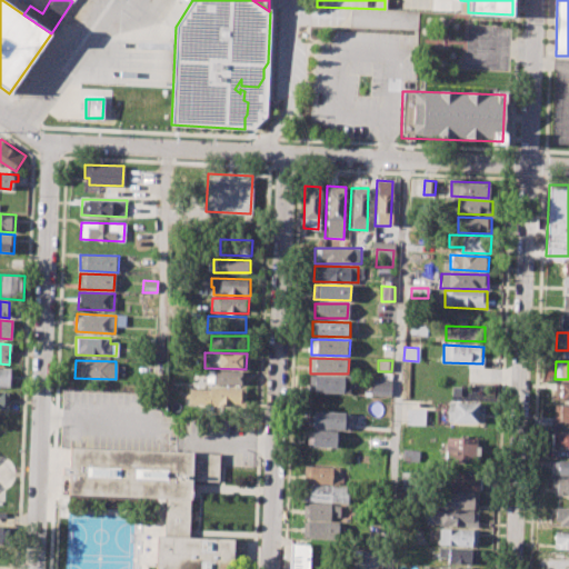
[(0,368),(10,369),(9,387),(0,386),(0,368)]
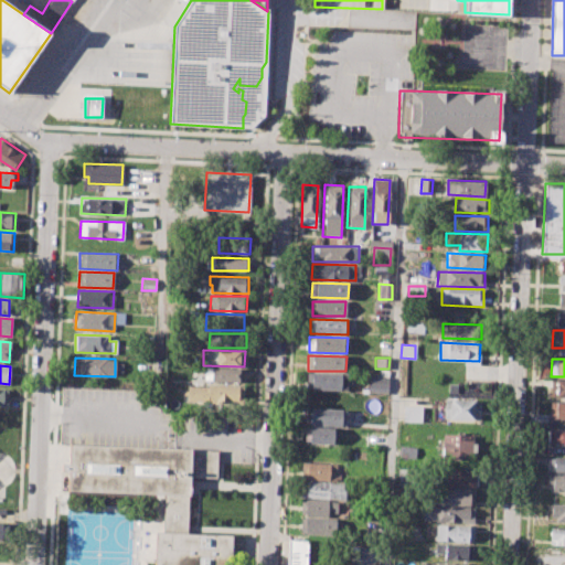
[(203,369),(244,370),(244,383),(203,383),(203,369)]
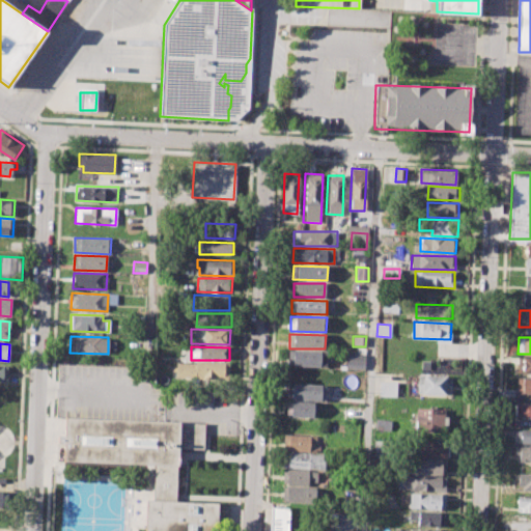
[(289,351),(326,352),(326,367),(288,366),(289,351)]
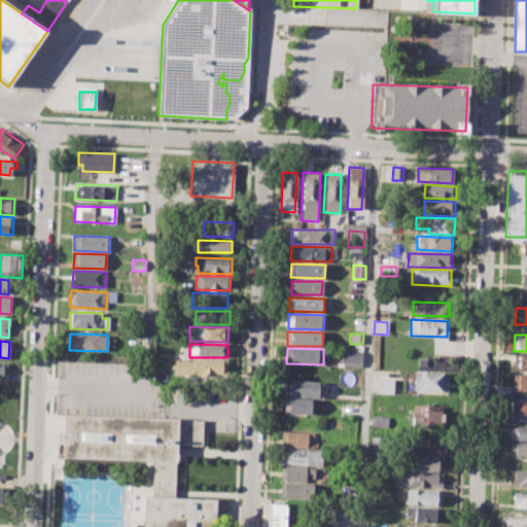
[(344,350),(362,351),(361,367),(343,366),(344,350)]
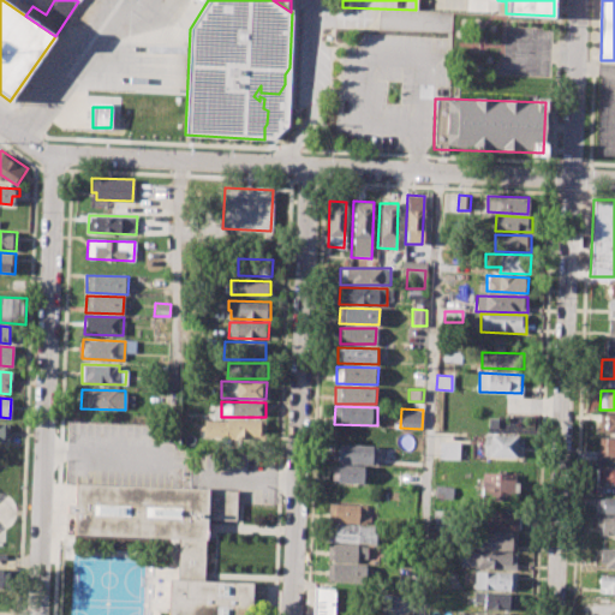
[(599,413),(614,413),(614,433),(598,433),(599,413)]
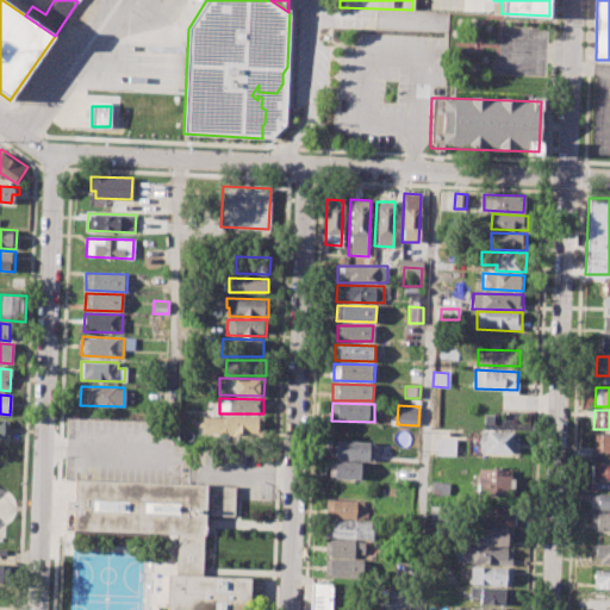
[(201,416),(263,417),(263,436),(201,435),(201,416)]
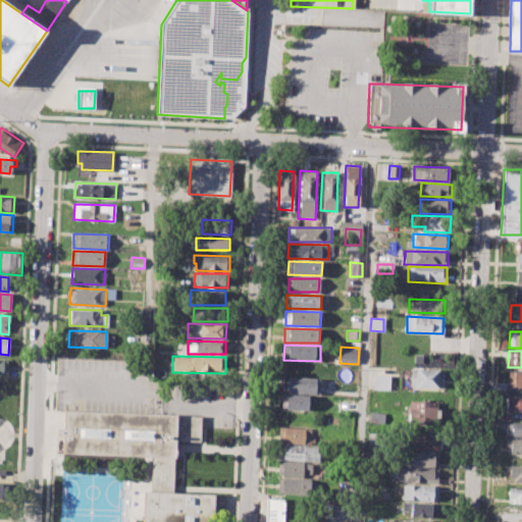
[(411,369),(444,370),(444,388),(410,386),(411,369)]
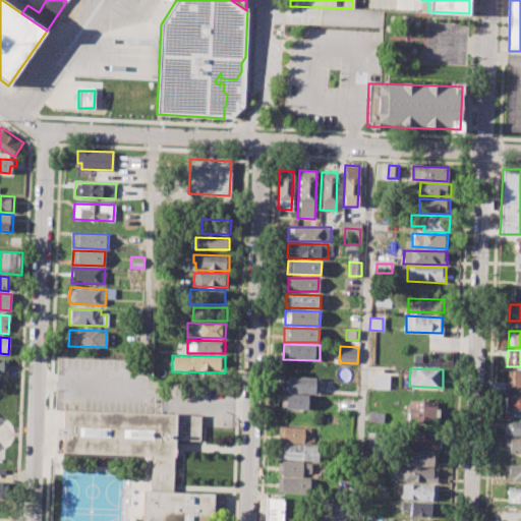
[(508,371),(520,371),(520,387),(507,387),(508,371)]
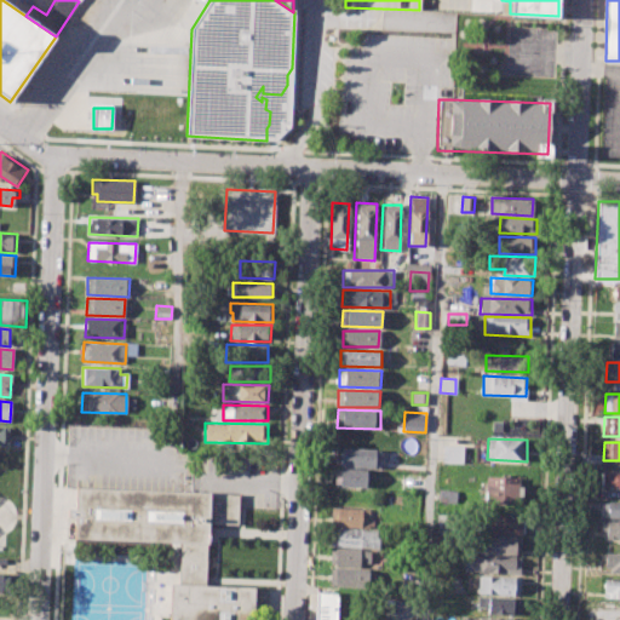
[(442,446),(463,447),(461,465),(441,464),(442,446)]
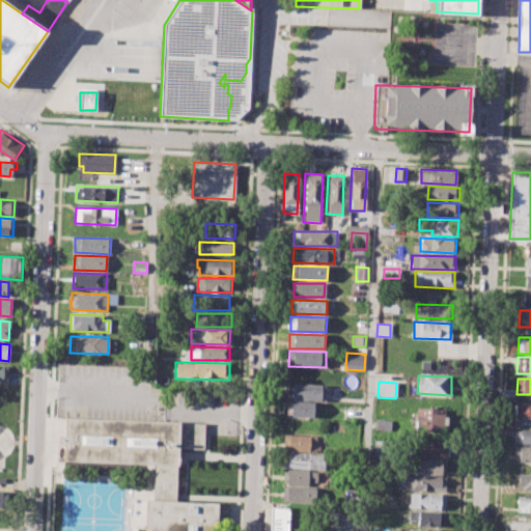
[(286,385),(323,385),(323,401),(286,400),(286,385)]
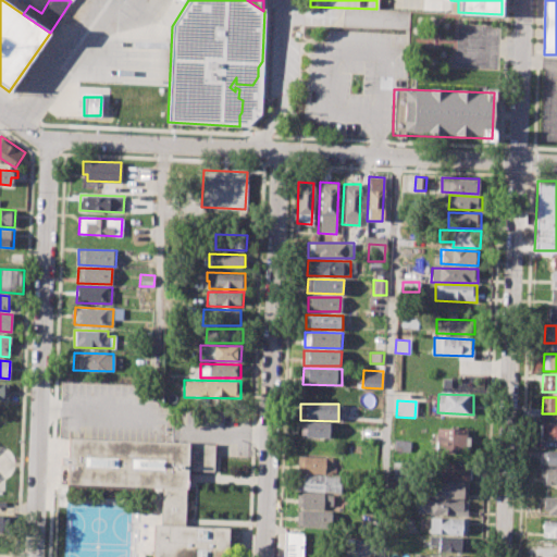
[(300,422),(331,422),(330,438),(300,438),(300,422)]
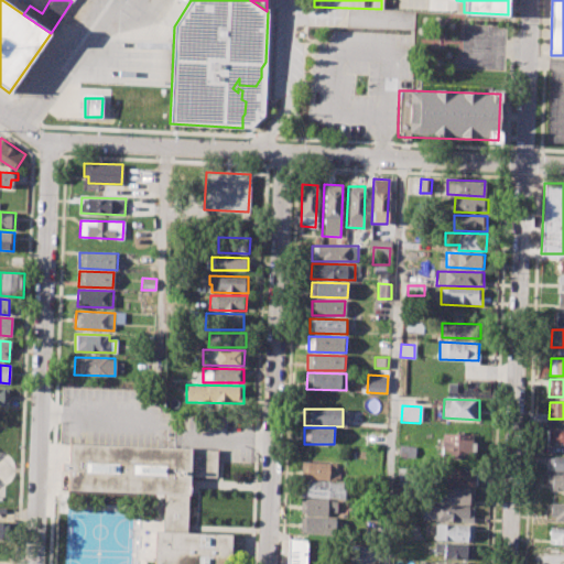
[(548,427),(563,427),(563,444),(548,444),(548,427)]
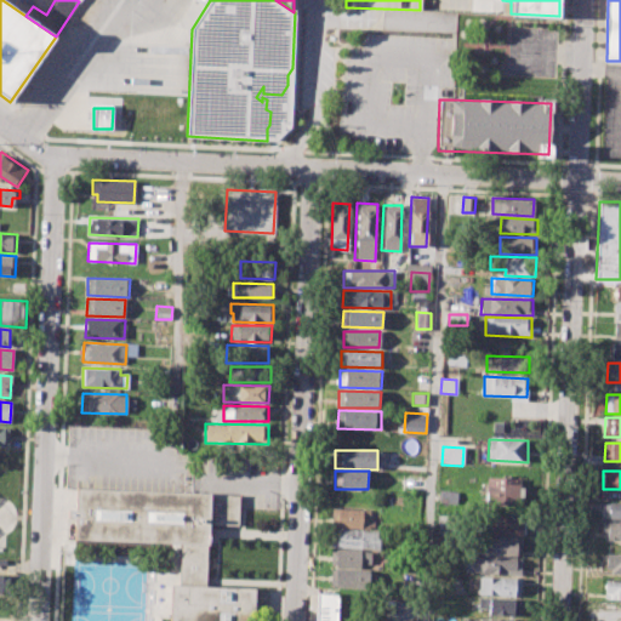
[(486,477),(522,479),(520,506),(485,505),(486,477)]
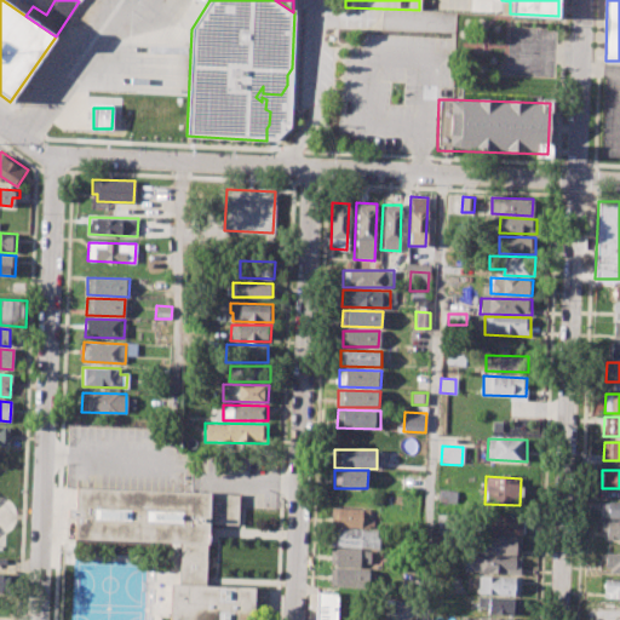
[(76,488),(240,494),(239,526),(210,524),(208,584),(256,585),(254,619),(168,619),(171,585),(179,585),(181,543),(74,539),(75,517),(68,517),(68,509),(75,509),(76,488)]
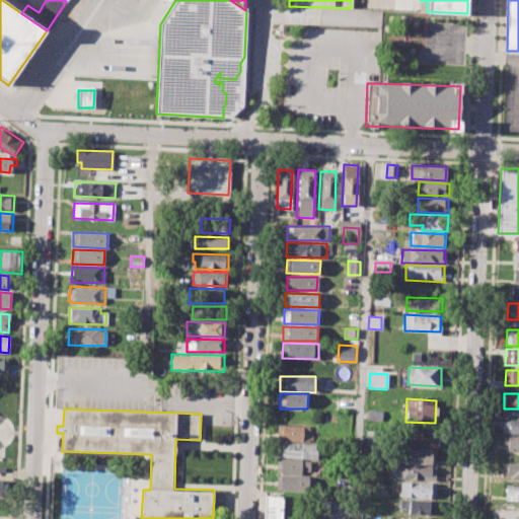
[(382,411),(367,410),(366,420),(380,421),(382,411)]
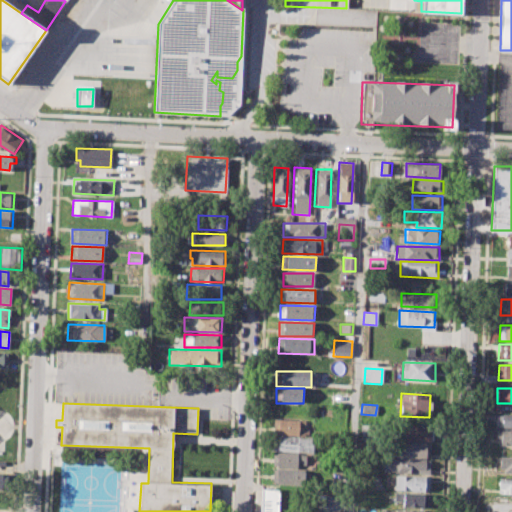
[(496,414),(511,414),(511,427),(495,427),(496,414)]
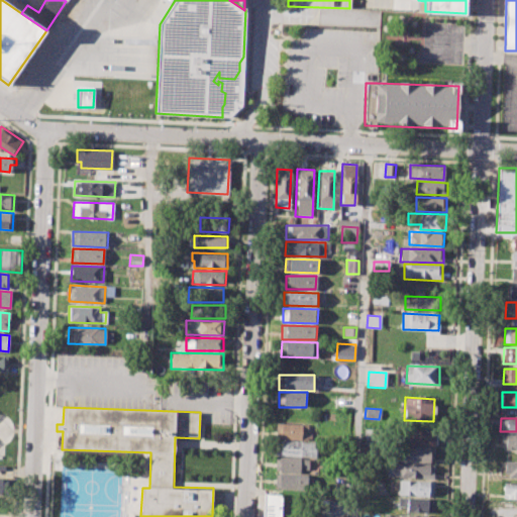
[(277,423),(308,424),(308,439),(277,438),(277,423)]
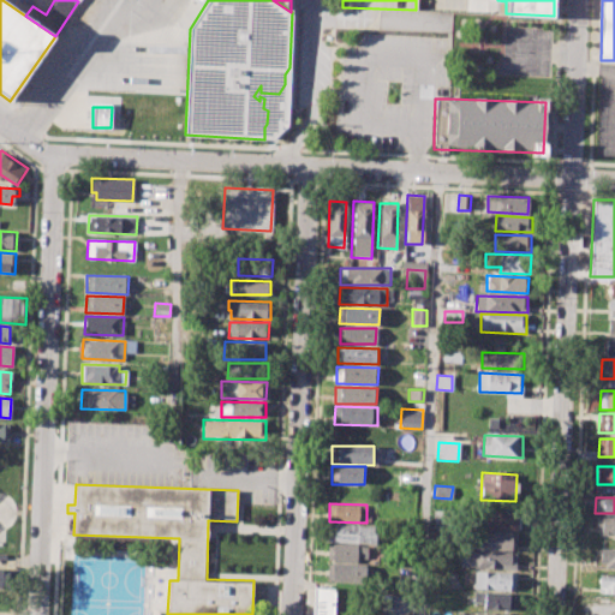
[(478,509),(519,512),(518,530),(477,527),(478,509)]
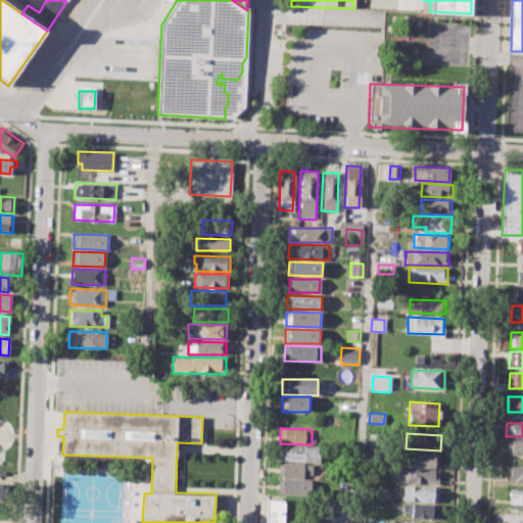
[(507,439),(522,439),(522,455),(511,455),(512,447),(506,446),(507,439)]
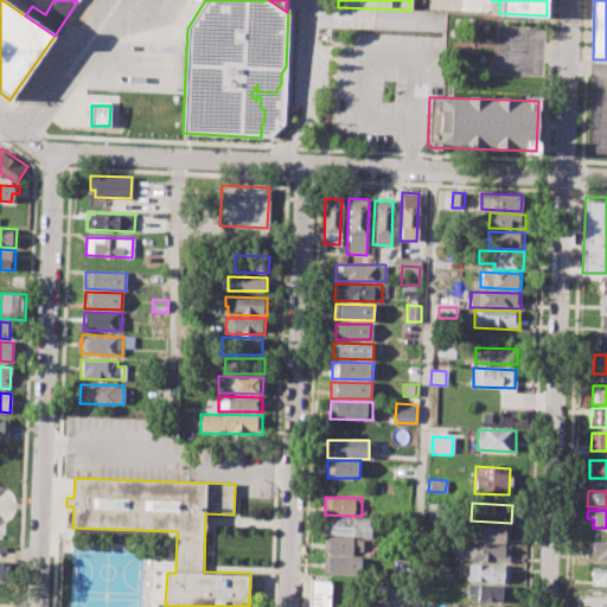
[(325,519),(370,521),(370,536),(325,535),(325,519)]
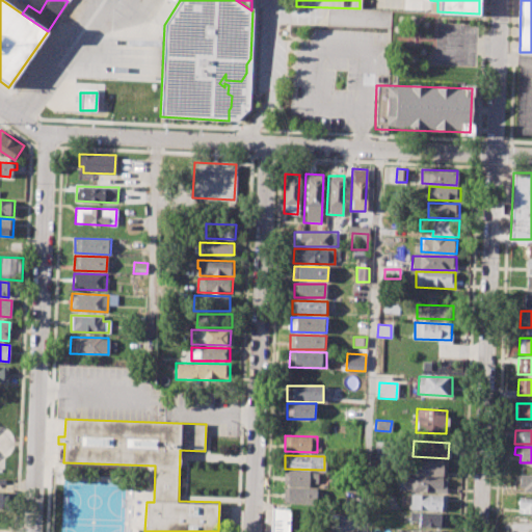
[(414,459),(447,460),(447,476),(413,474),(414,459)]
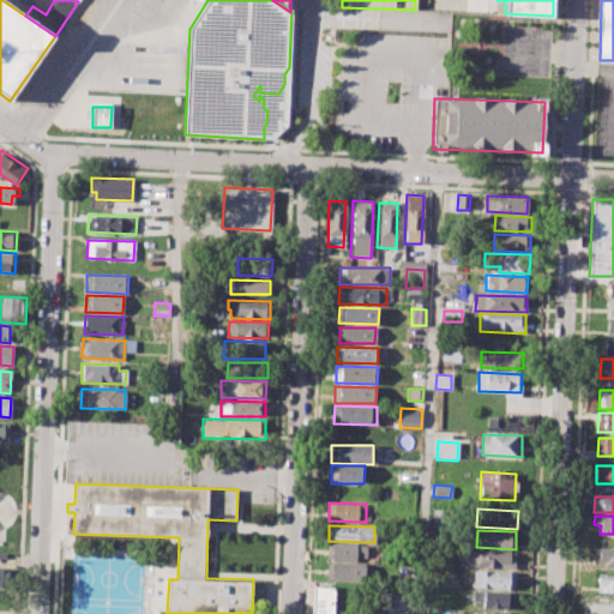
[(327,543),(367,545),(366,561),(327,561),(327,543)]
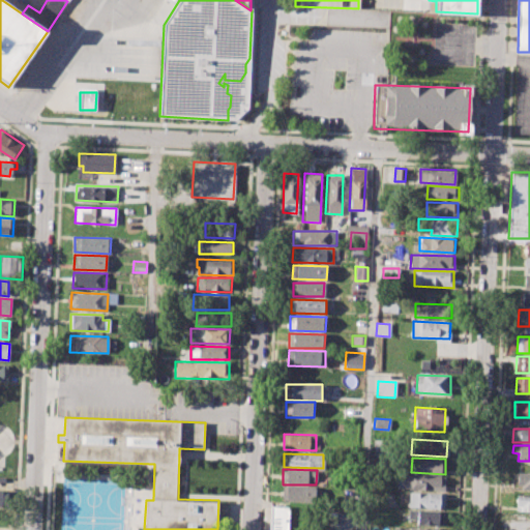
[(511,472),(529,472),(529,488),(510,488),(511,472)]
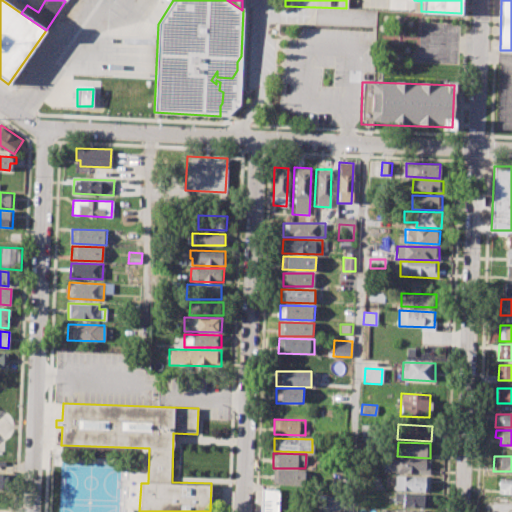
[(388,459),(429,461),(429,474),(388,472),(388,459)]
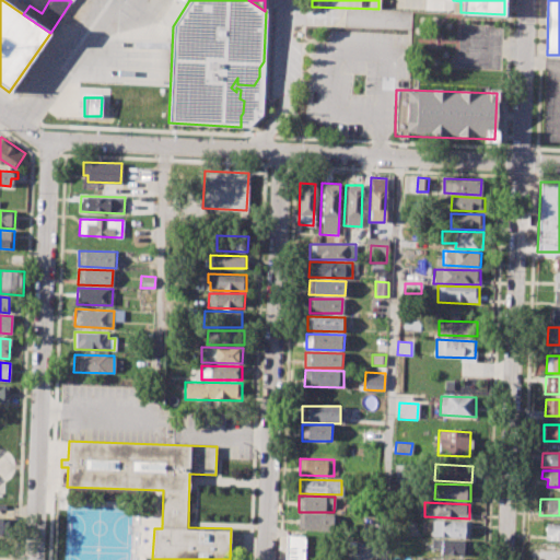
[(299,514),(333,515),(333,532),(299,532),(299,514)]
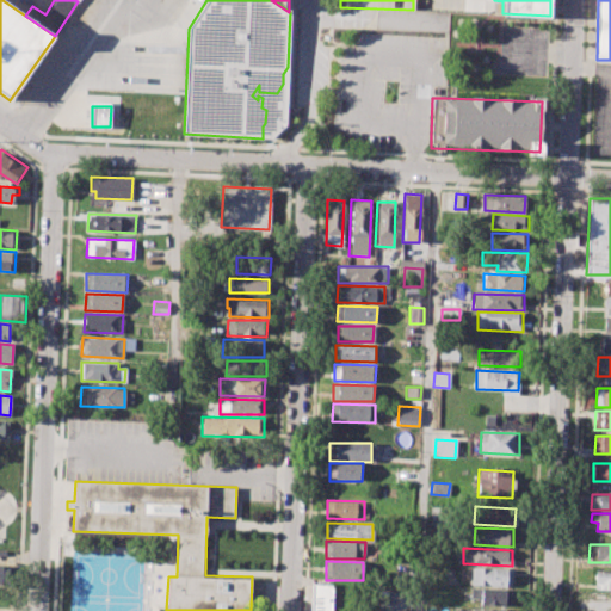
[(0,565),(12,566),(11,584),(0,582),(0,565)]
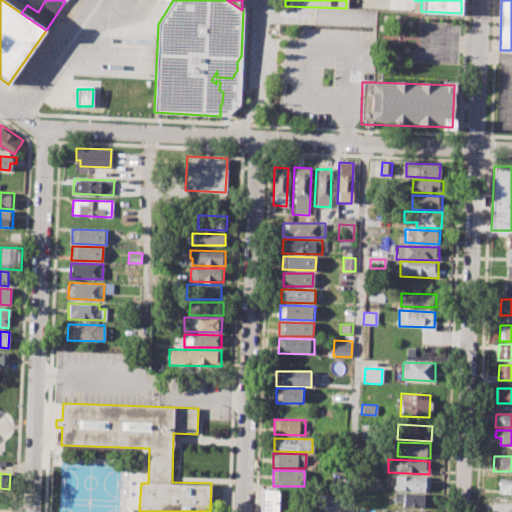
[(394,476),(429,477),(428,492),(393,490),(394,476)]
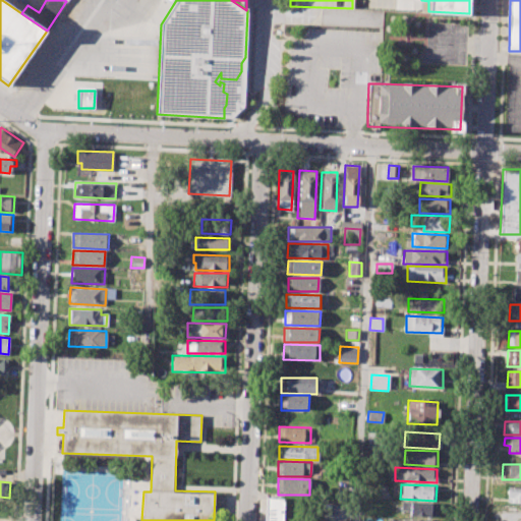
[(507,486),(520,486),(520,503),(506,503),(507,486)]
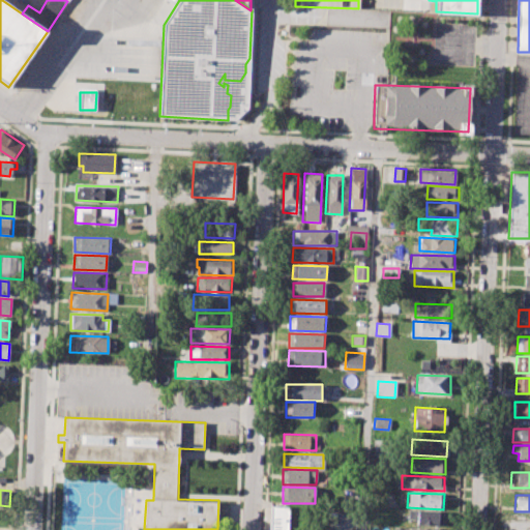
[(268,529),(270,506),(289,507),(288,529),(268,529)]
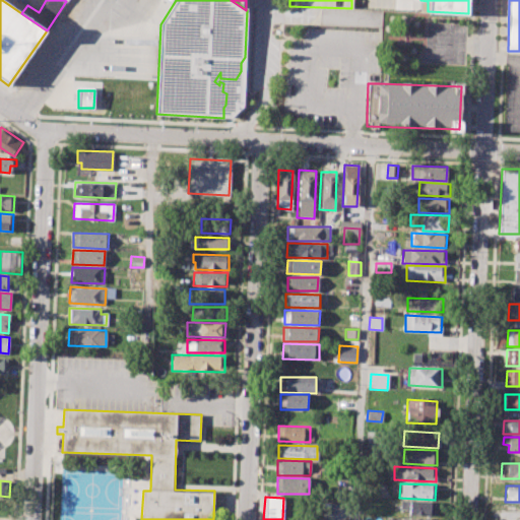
[(400,501),(434,503),(434,516),(408,515),(408,509),(400,509),(400,501)]
